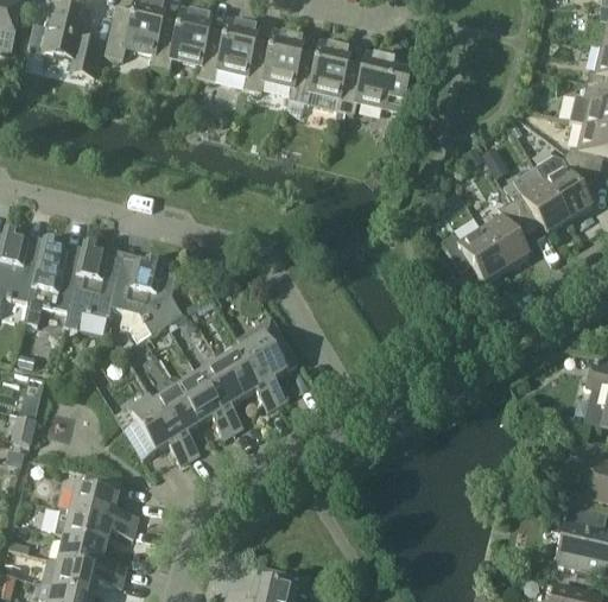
[(0,0),(0,51),(7,54),(21,0),(0,0)]
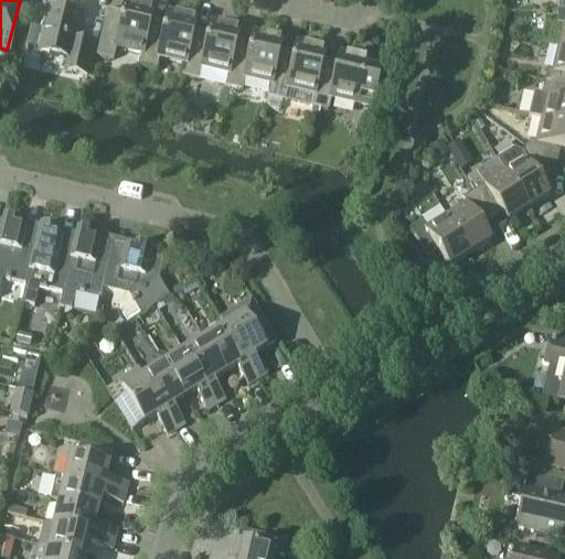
[(116,43),(142,50),(144,50),(149,24),(153,6),(130,0),(126,0),(123,9),(107,6),(96,52),(113,56),(116,43)]
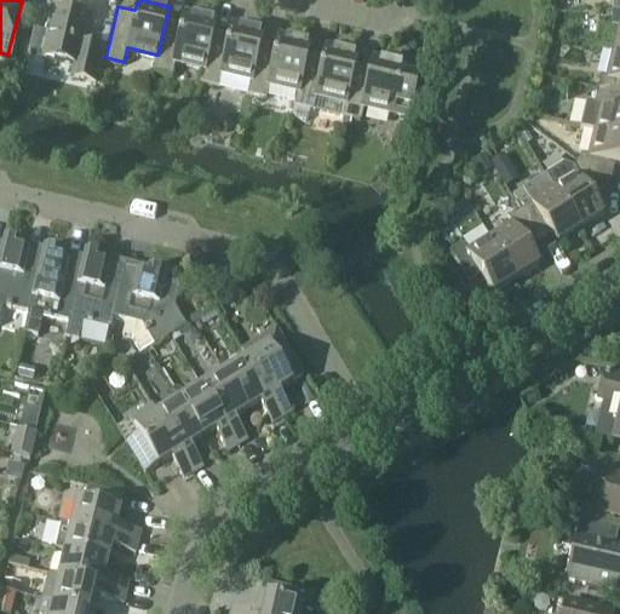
[(96,79),(103,44),(84,40),(89,19),(84,18),(85,12),(52,5),(41,52),(78,61),(75,74),(96,79)]
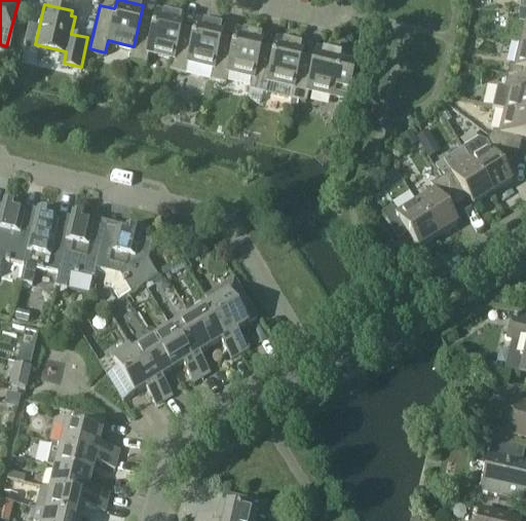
[(174,56),(179,32),(183,14),(156,8),(153,26),(139,23),(134,46),(133,46),(129,58),(145,62),(148,49),(173,56),(174,56)]
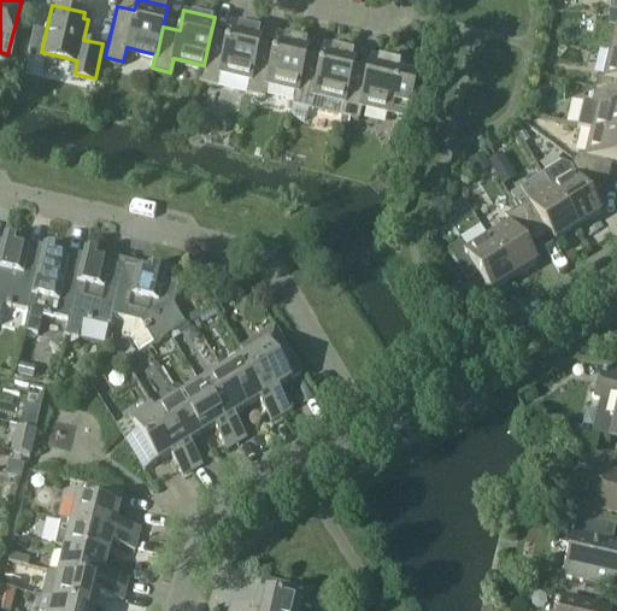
[(204,65),(203,65),(199,78),(218,83),(221,69),(250,76),(251,76),(257,48),(262,28),(231,21),(227,41),(210,37),(204,65)]
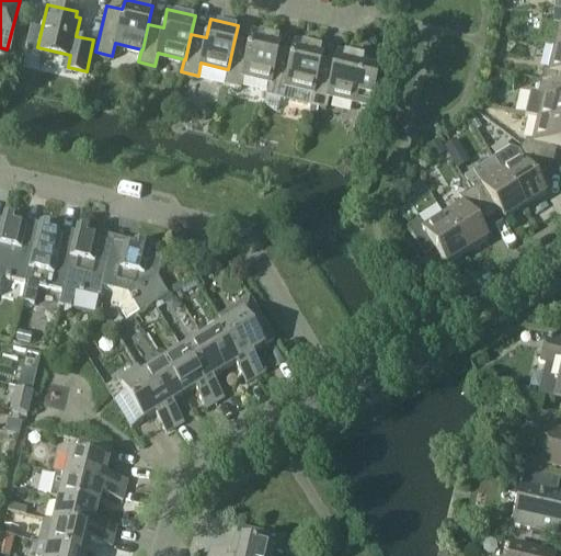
[(228,69),(227,69),(224,82),(240,86),(243,74),(268,79),(271,79),(276,54),(281,35),(253,29),(249,47),(233,44),(228,69)]
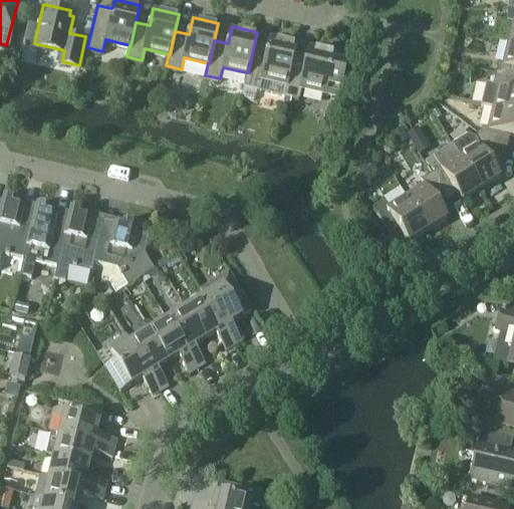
[(286,81),(292,58),(296,42),(270,36),(267,52),(253,49),(248,72),(246,72),(243,84),(259,87),(262,76),(286,81)]
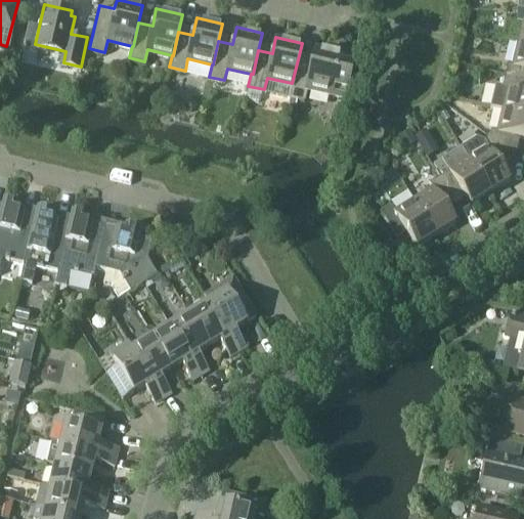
[(523,41),(518,40),(513,61),(508,60),(505,73),(523,77),(523,41)]
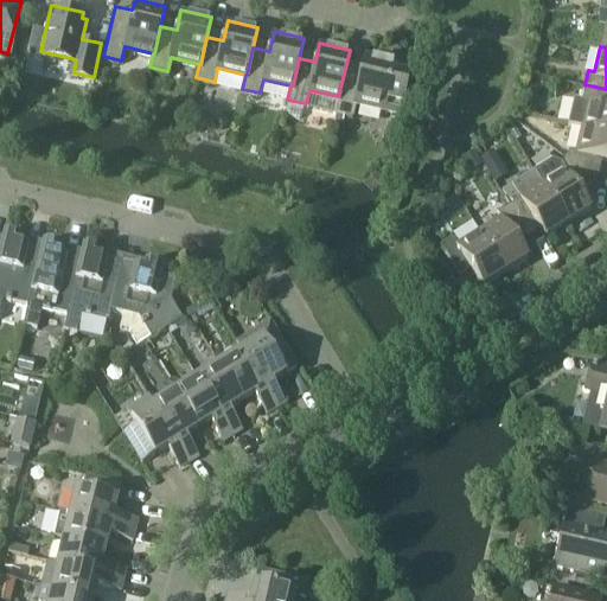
[(400,112),(408,74),(394,70),(396,61),(366,53),(362,72),(345,69),(338,96),(334,110),(352,115),(356,101),(400,112)]
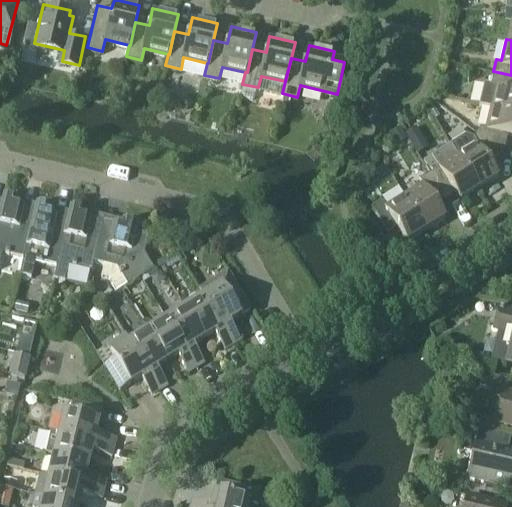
[(479,101),(491,104),(511,109),(511,75),(493,71),(491,82),(484,80),(479,101)]
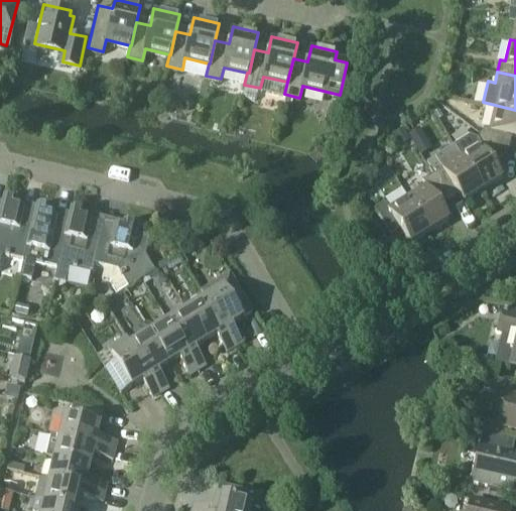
[(480,131),(507,150),(508,150),(511,133),(515,133),(515,110),(495,105),(490,126),(485,125),(480,131)]
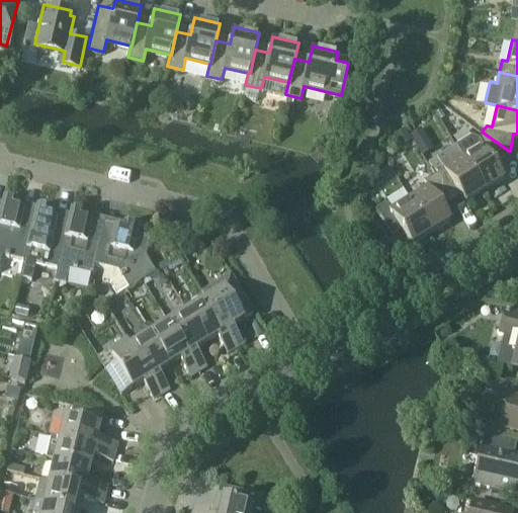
[(398,134),(404,144),(414,138),(408,126),(398,134)]
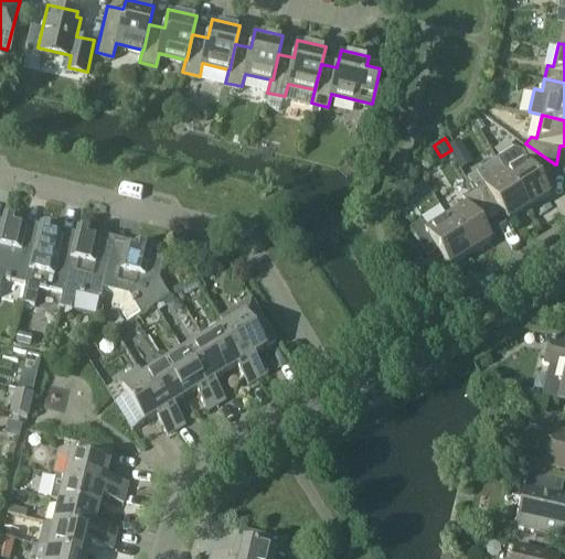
[(497,154),(503,167),(528,205),(550,192),(540,174),(555,164),(525,143),(521,148),(514,144),(497,154)]
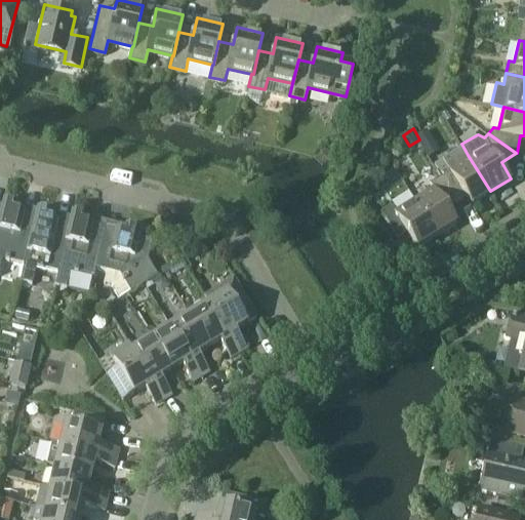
[(441,173),(452,192),(461,187),(472,203),(490,191),(468,155),(461,144),(433,161),(440,173),(441,173)]
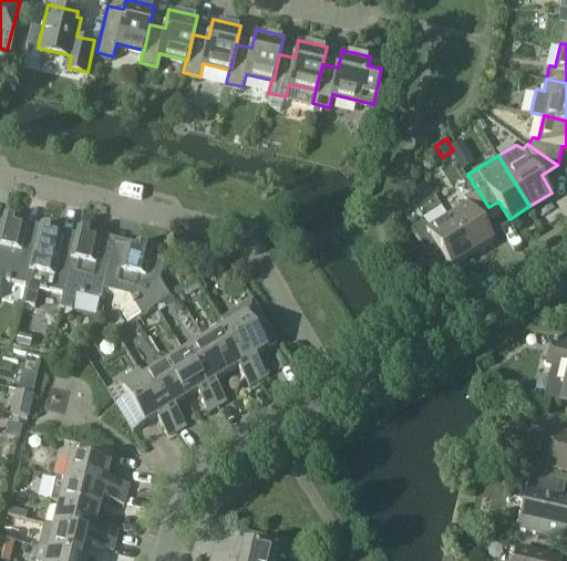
[(446,213),(471,251),(493,237),(482,220),(492,214),(488,207),(476,187),(475,187),(464,195),(467,199),(446,213)]
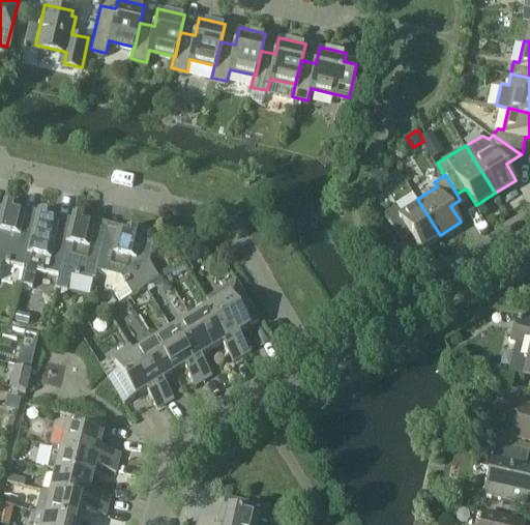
[(1,211),(0,216),(0,266),(2,258),(25,264),(36,215),(25,213),(26,210),(18,209),(19,203),(4,199),(1,211)]
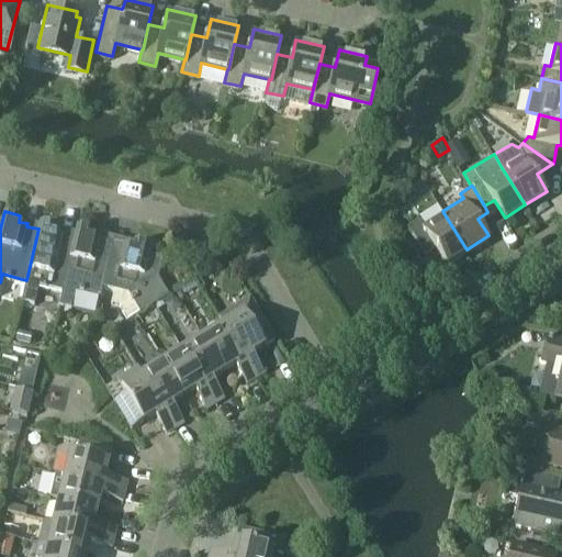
[(467,249),(442,211),(423,223),(420,219),(409,225),(425,252),(435,245),(446,263),(467,249)]
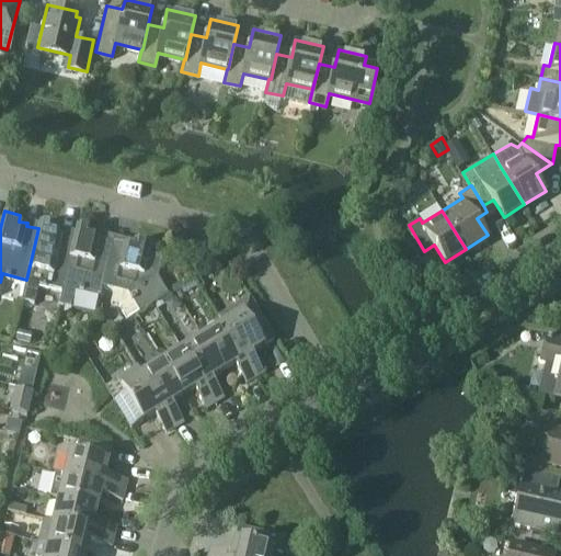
[(38,228),(26,280),(22,297),(34,301),(38,282),(61,287),(75,237),(63,234),(64,231),(55,229),(56,224),(41,219),(38,228)]
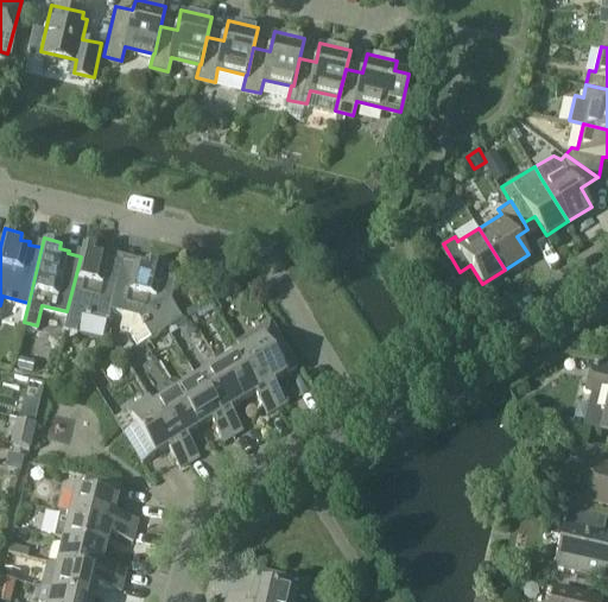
[(81,257),(67,311),(63,328),(77,330),(82,310),(108,316),(111,308),(112,308),(122,261),(108,259),(109,257),(100,254),(101,246),(84,242),(81,257)]
